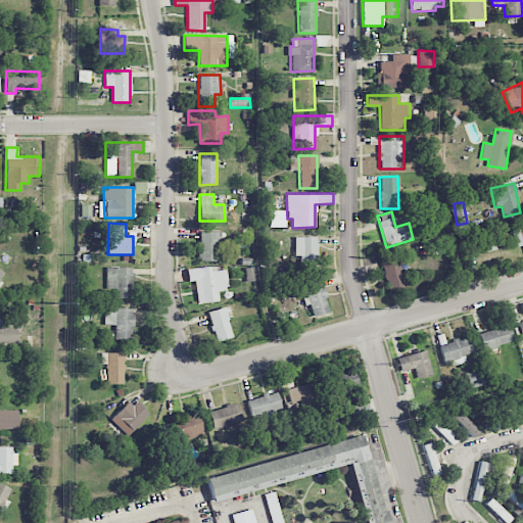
[(522,225),(511,228),(516,247),(522,244),(522,225)]
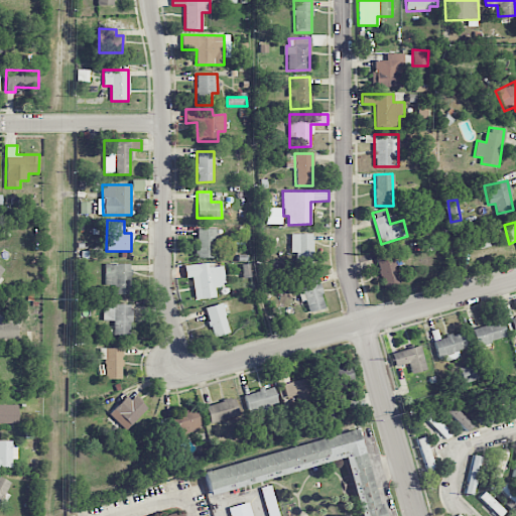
[(215,258),(216,228),(198,228),(197,257),(215,258)]
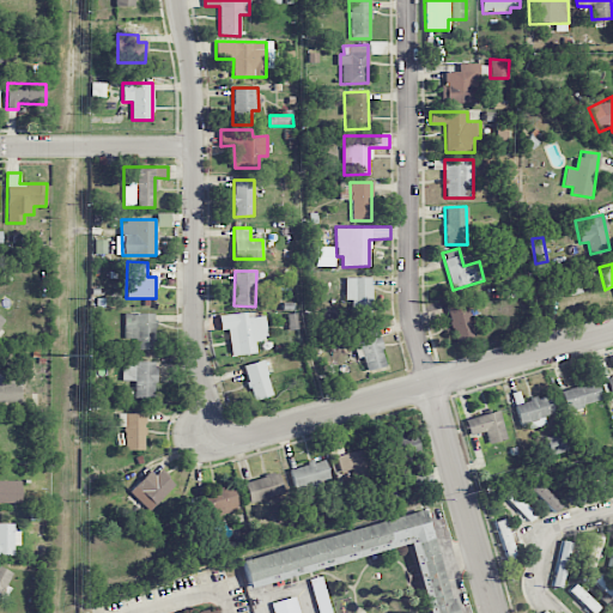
[(345,278),(345,301),(352,301),(352,316),(371,316),(371,278),(345,278)]
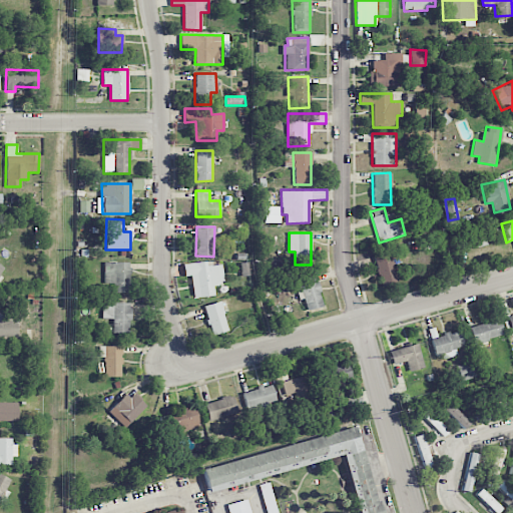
[(373,257),(382,287),(398,282),(388,251),(373,257)]
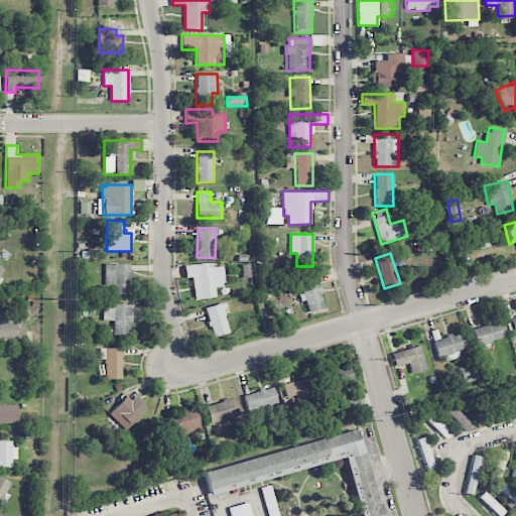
[(184,265),(185,278),(192,277),(195,299),(216,297),(214,286),(225,285),(223,266),(208,267),(208,263),(184,265)]
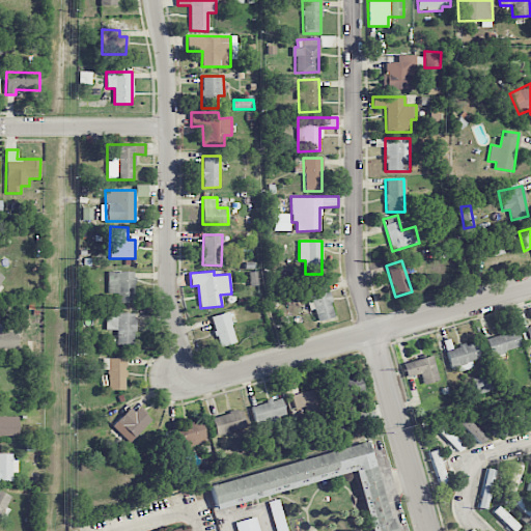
[(134,272),(108,272),(108,294),(117,294),(117,303),(134,303),(134,272)]
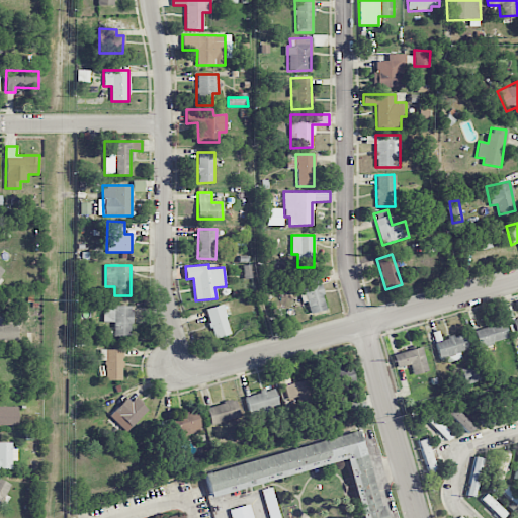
[(310,314),(326,309),(317,277),(297,283),(304,304),(307,303),(310,314)]
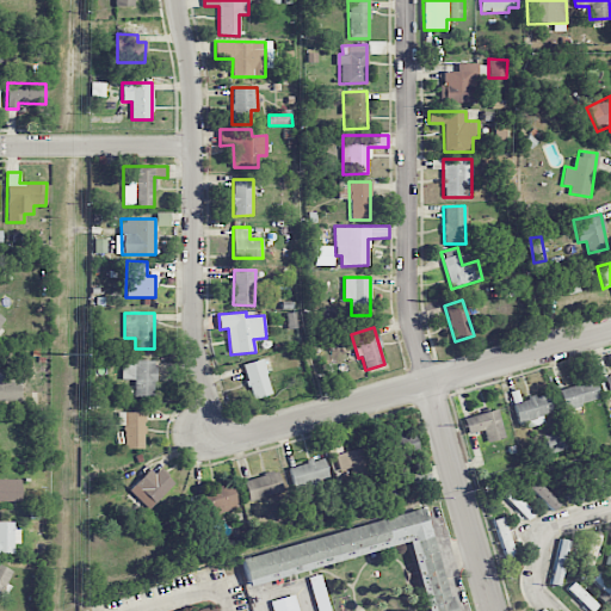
[(253,399),(272,393),(261,358),(242,364),(253,399)]
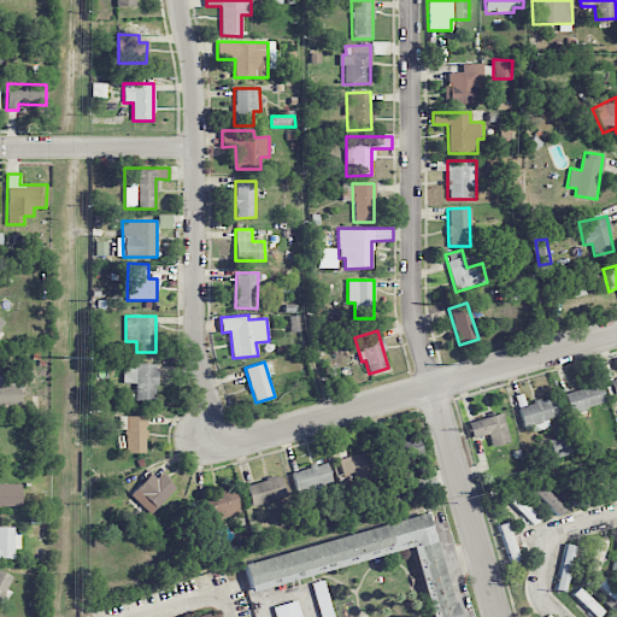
[(123,383),(136,383),(135,400),(156,400),(157,364),(124,363),(123,383)]
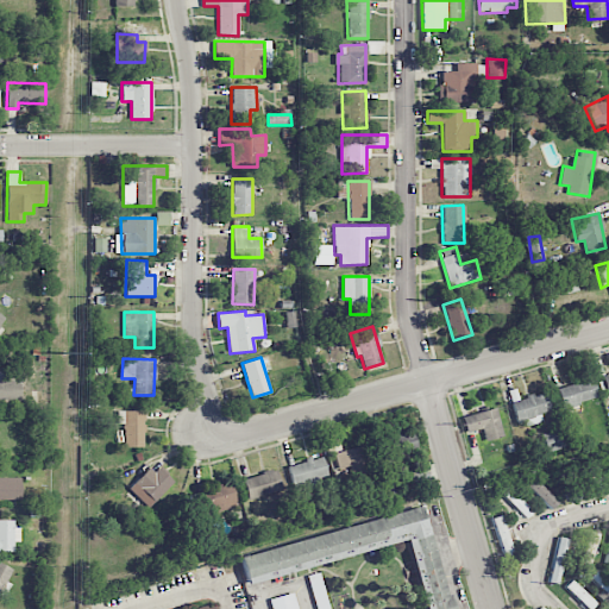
[(0,399),(20,400),(20,381),(7,381),(7,369),(0,368),(0,399)]
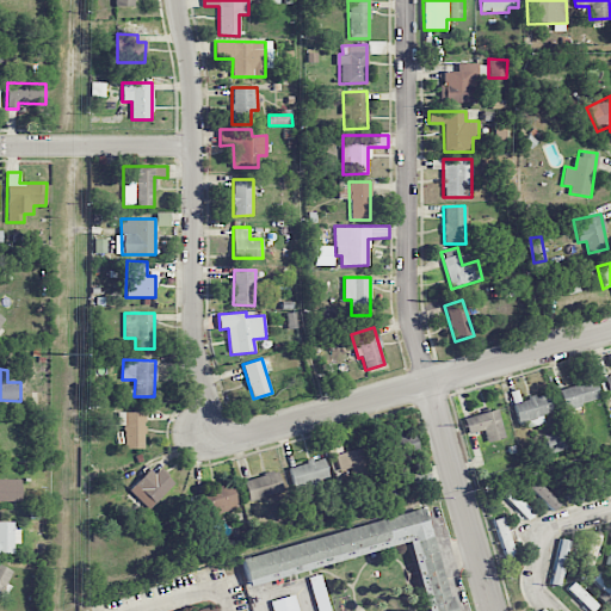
[(563,408),(599,401),(594,380),(559,387),(563,408)]
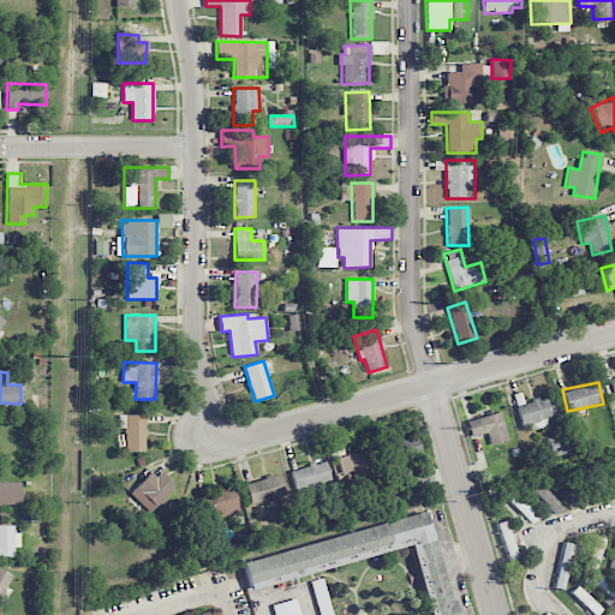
[(548,423),(545,418),(556,415),(551,395),(517,406),(524,430),(548,423)]
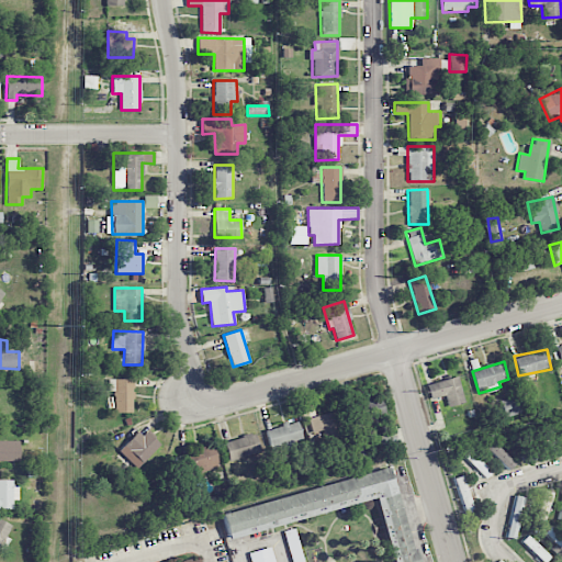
[(445,396),(447,406),(463,403),(459,378),(426,383),(429,400),(445,396)]
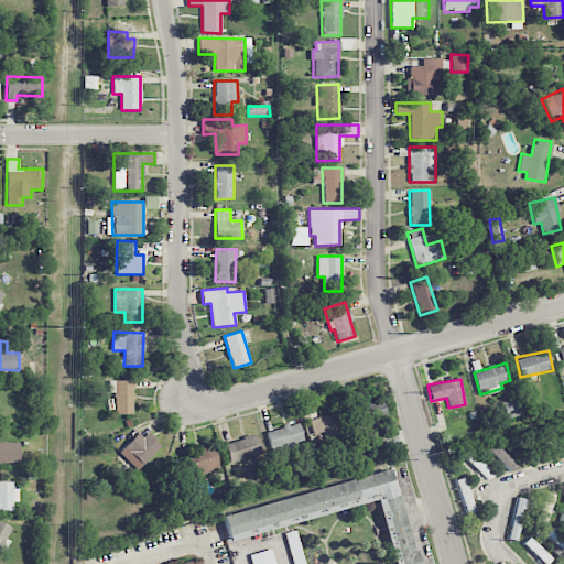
[(133,414),(134,381),(116,380),(115,414),(133,414)]
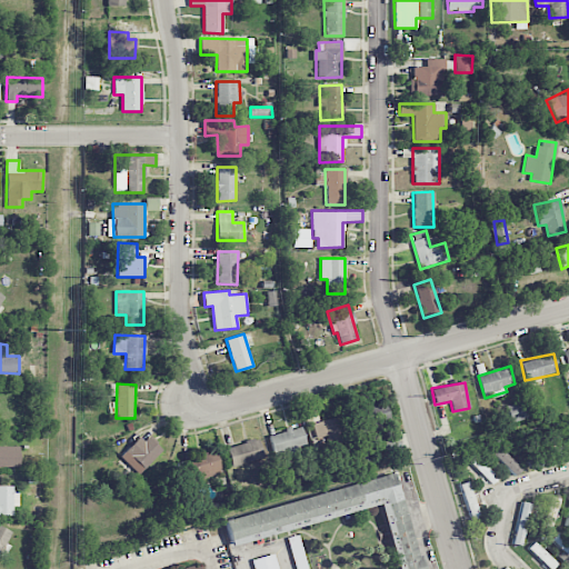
[(505,406),(509,422),(528,418),(523,400),(505,406)]
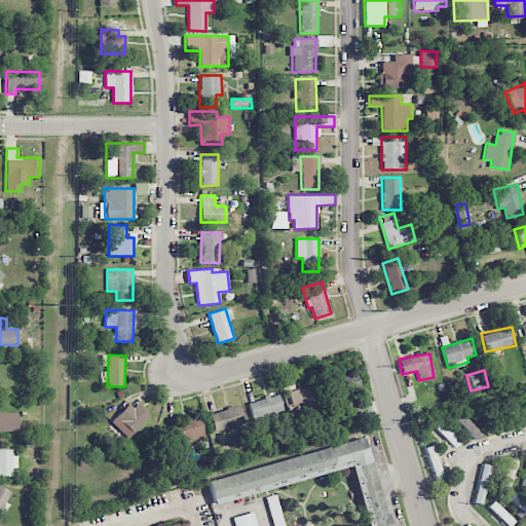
[(330,397),(360,389),(355,372),(326,379),(330,397)]
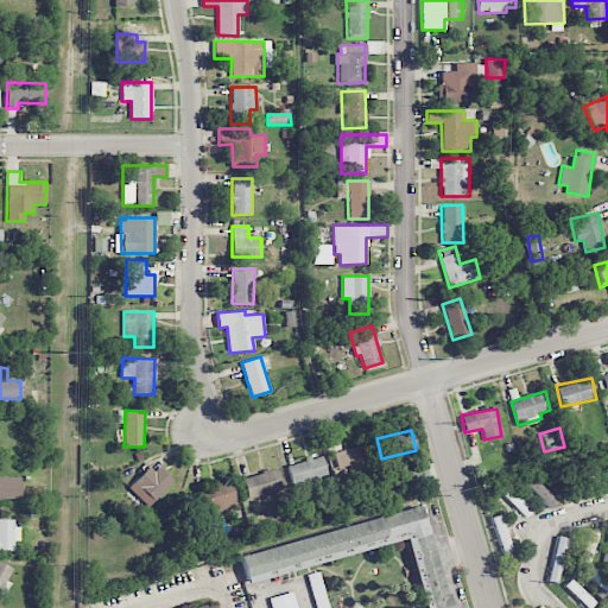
[(336,468),(347,466),(349,476),(369,472),(363,444),(333,451),(336,468)]
